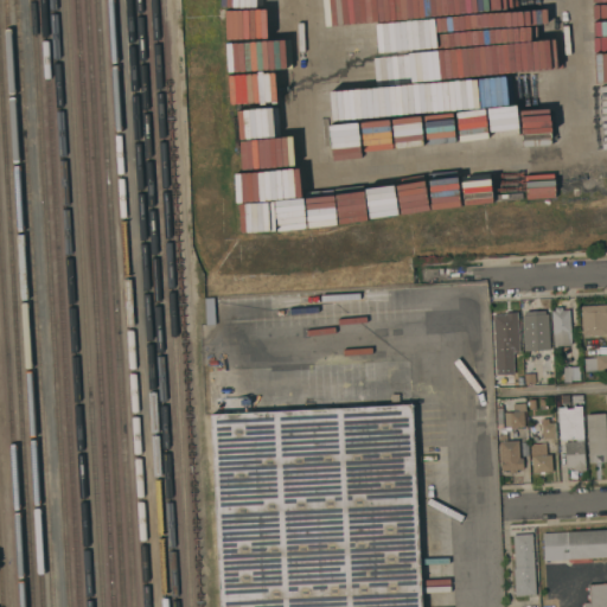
[(470,0),(471,11),(486,10),(486,7),(483,7),(481,0),(470,0)]
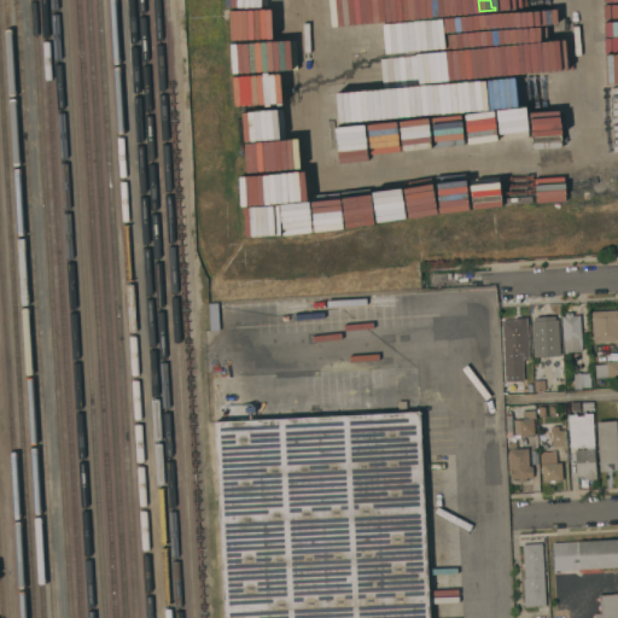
[(617,310),(617,340),(593,342),(592,312),(617,310)]
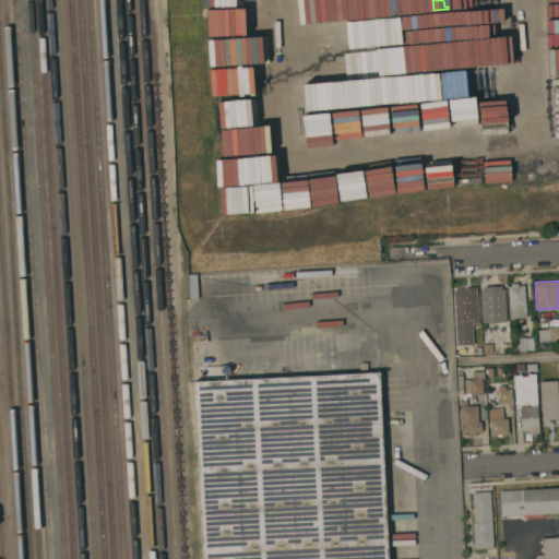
[(508,286),(511,286),(511,283),(518,283),(518,285),(524,285),(526,318),(510,319),(508,286)]
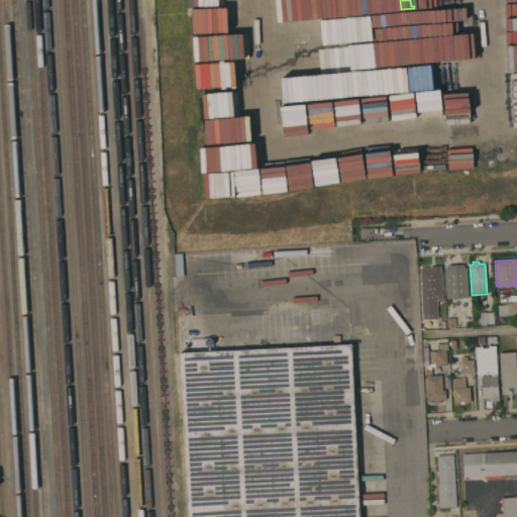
[(437,319),(436,301),(441,301),(440,267),(420,268),(421,319),(437,319)]
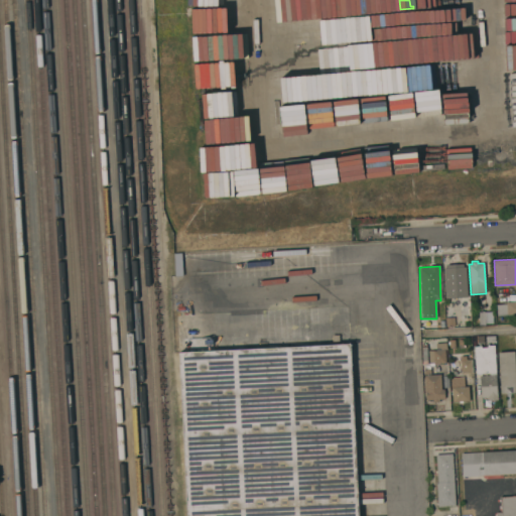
[(444,268),(465,267),(466,289),(467,289),(468,306),(454,307),(453,293),(446,294),(444,268)]
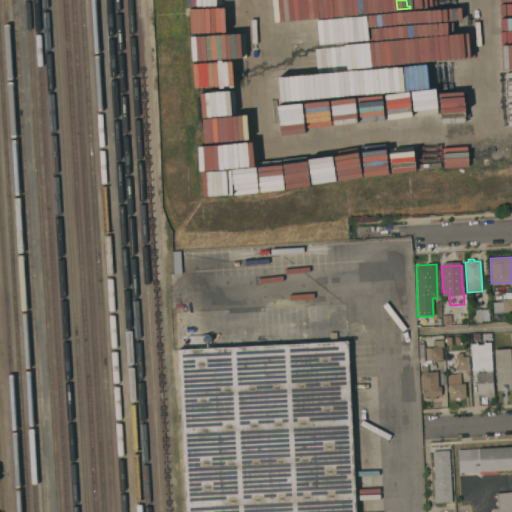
[(502,301),(502,299),(511,298),(511,311),(493,313),(493,302),(502,301)]
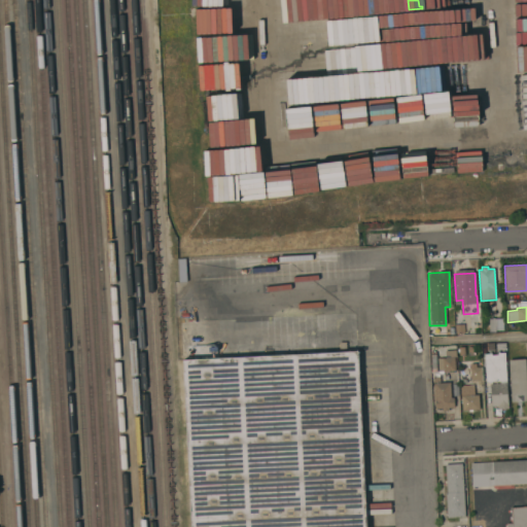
[(489,318),(503,318),(503,327),(496,327),(495,331),(489,331),(489,318)]
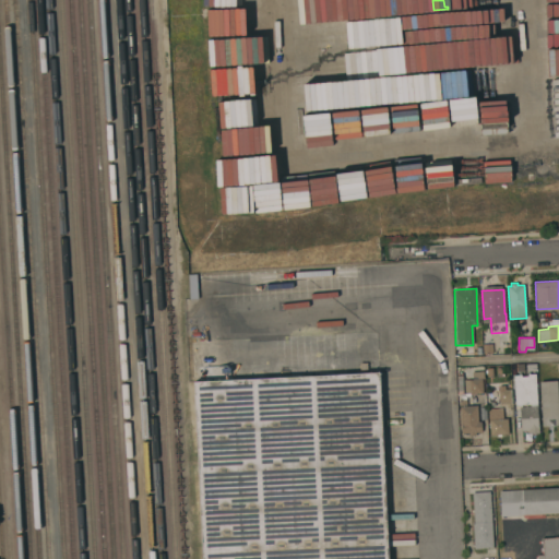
[(482,421),(482,431),(476,432),(476,435),(470,436),(470,432),(462,433),(461,423),(460,406),(460,399),(462,399),(461,394),(465,394),(464,377),(470,377),(470,379),(473,379),(473,371),(484,371),(485,379),(483,379),(483,393),(471,393),(471,395),(466,395),(467,406),(477,405),(478,421),(482,421)]
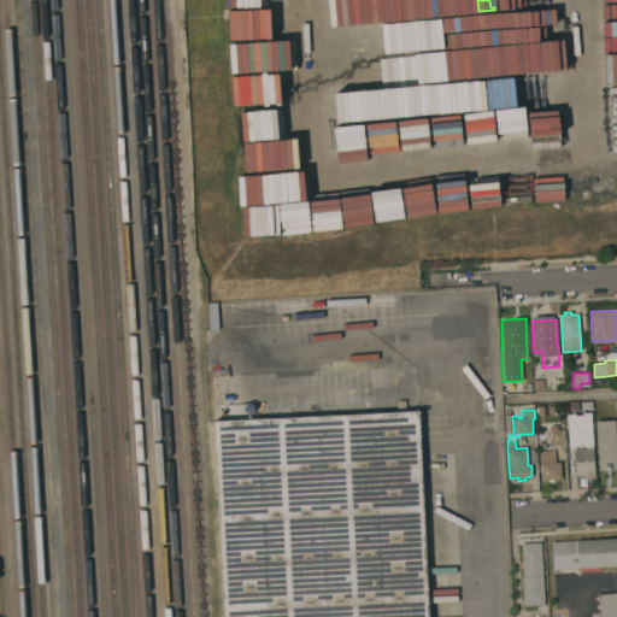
[(418,411),(428,616),(223,616),(213,421),(418,411)]
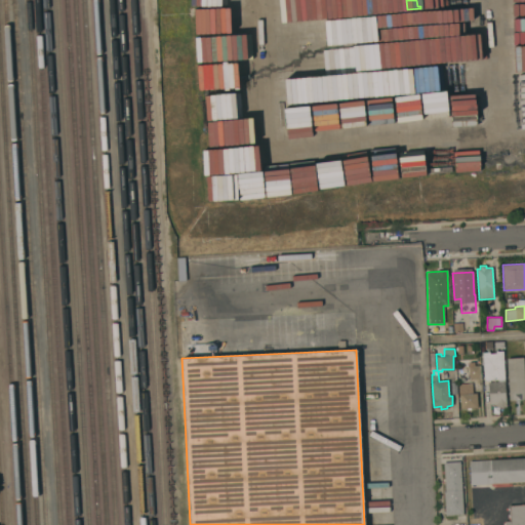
[(482,352),(489,352),(489,354),(496,353),(496,352),(502,351),(507,406),(496,407),(496,403),(489,404),(488,382),(498,381),(498,379),(484,380),(482,352)]
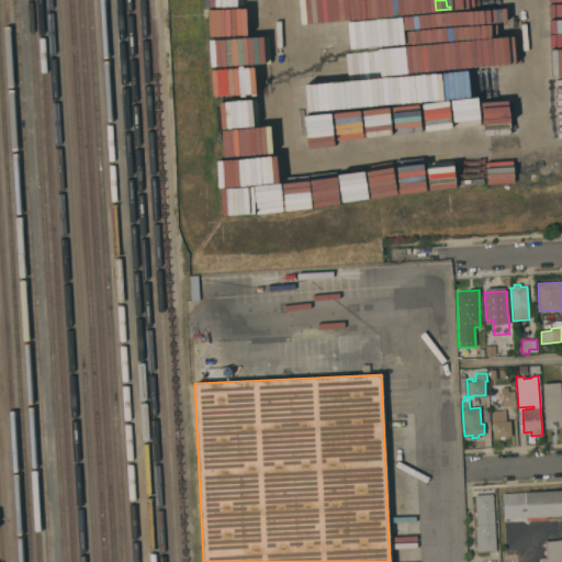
[(561,412),(561,427),(546,428),(542,383),(560,382),(561,412)]
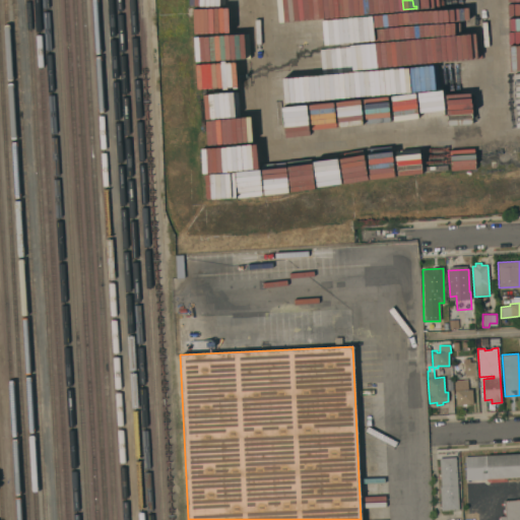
[(476,375),(459,376),(458,365),(465,365),(464,356),(474,355),(474,363),(475,362),(476,375)]
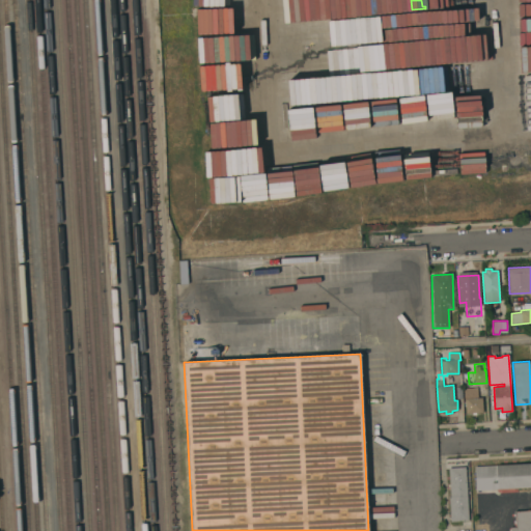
[(482,397),(483,412),(466,413),(465,389),(478,388),(478,398),(482,397)]
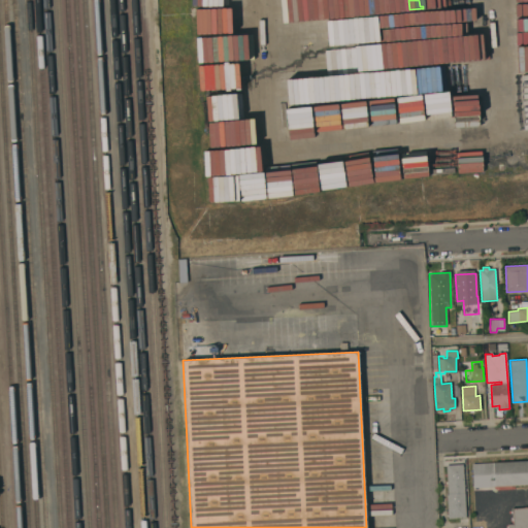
[(527,460),(527,484),(473,487),(472,463),(527,460)]
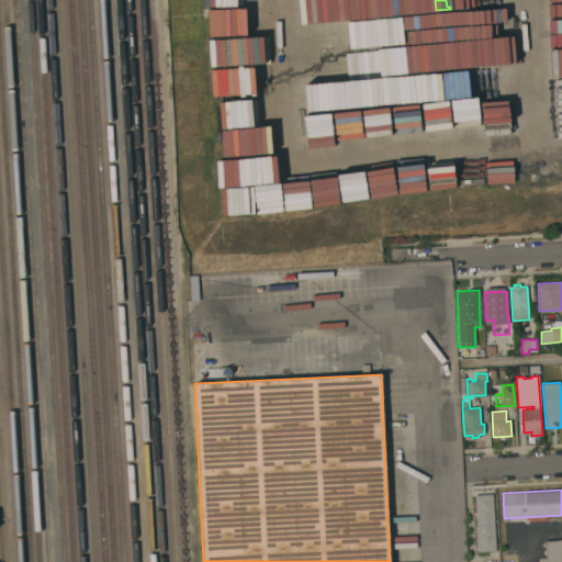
[(475,525),(476,525),(475,495),(493,494),(496,551),(478,552),(475,525)]
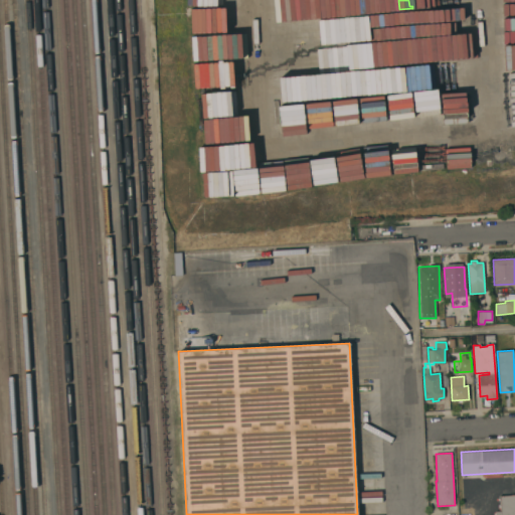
[(514,514),(496,514),(496,511),(501,511),(500,496),(514,494),(514,514)]
